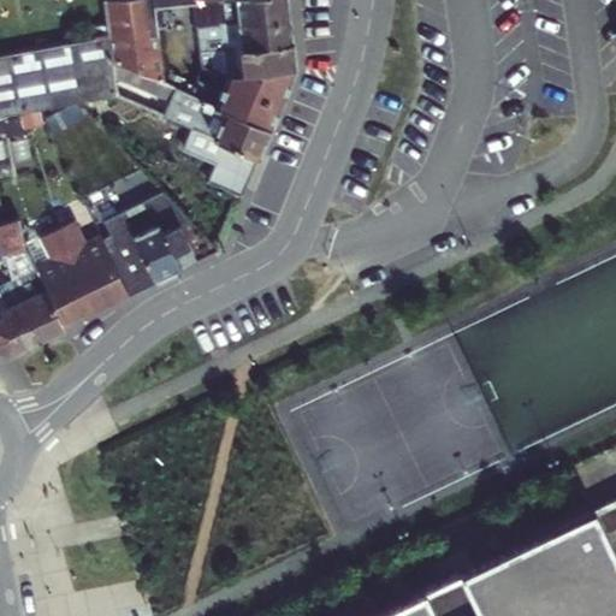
[(194,1),(206,0),(128,0),(105,4),(107,25),(110,35),(112,60),(146,75),(161,81),(157,36),(153,6),(194,1)]
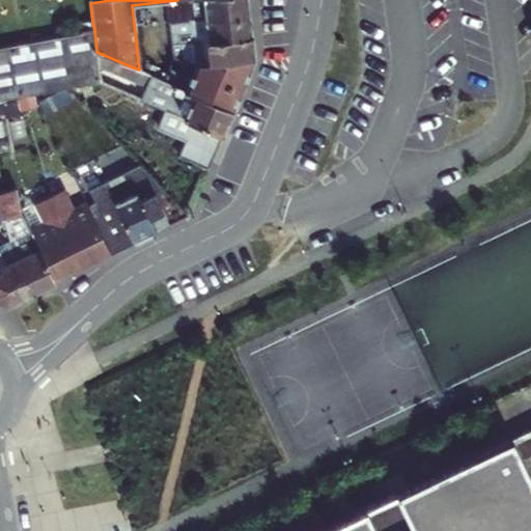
[(188,0),(191,22),(249,15),(246,0),(188,0)]
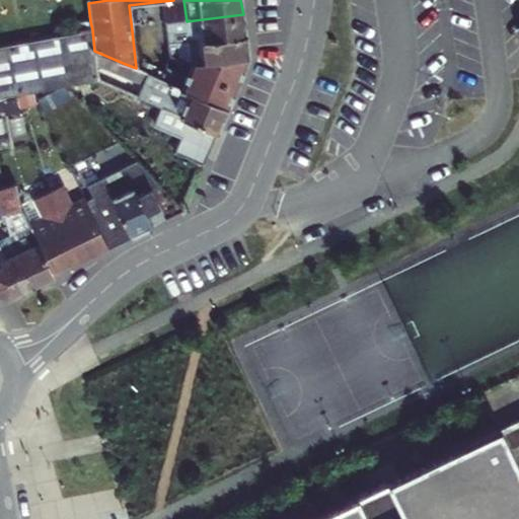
[(165,18),(163,1),(129,5),(132,30),(166,26),(166,23),(165,18)]
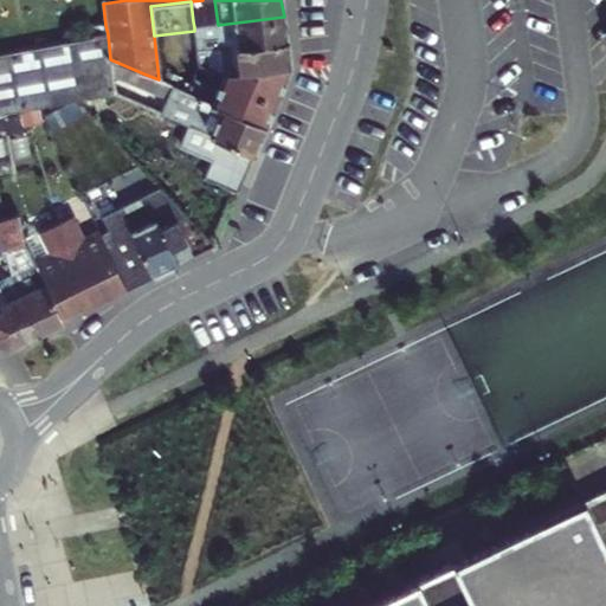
[(204,51),(219,50),(287,42),(284,17),(218,25),(201,26),(194,27),(194,31),(195,45),(202,44),(204,51)]
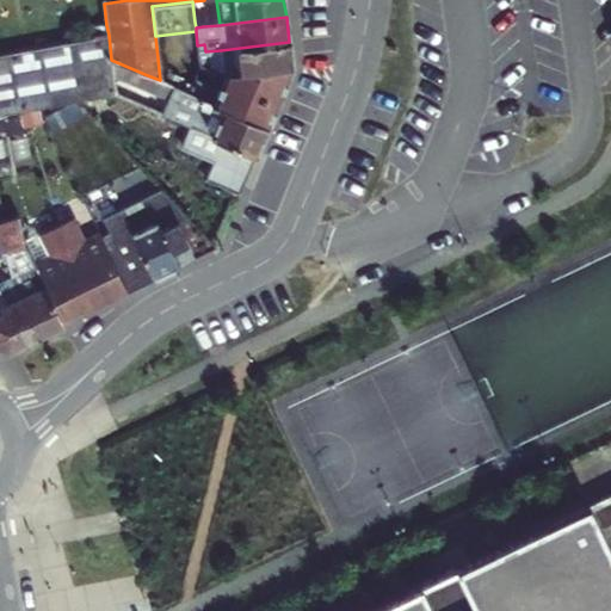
[(92,28),(93,38),(109,35),(106,25),(92,28)]
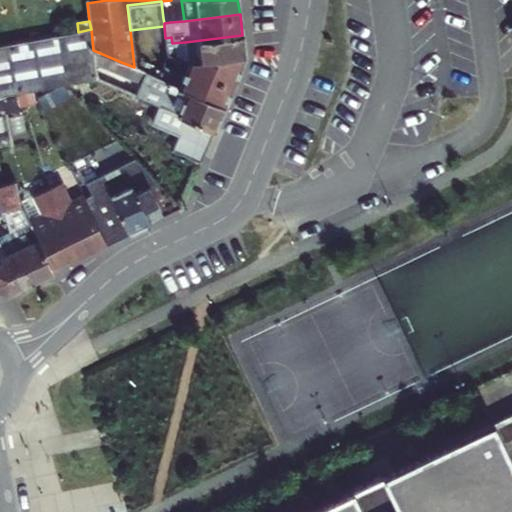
[(0,95),(15,92),(31,90),(64,84),(97,78),(95,64),(93,50),(91,29),(78,32),(0,45),(0,95)]
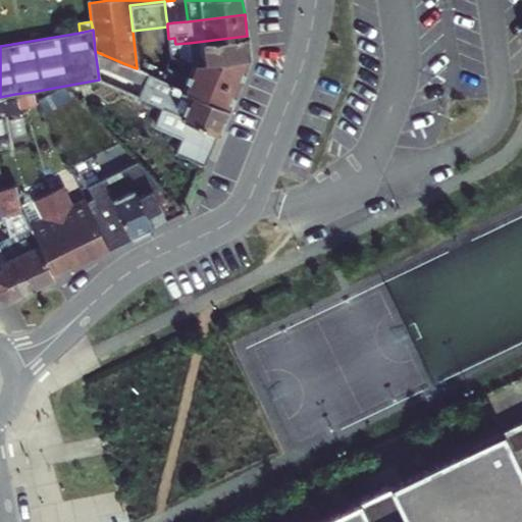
[(188,64),(191,64),(249,57),(247,36),(189,43),(175,44),(174,38),(168,39),(169,45),(170,57),(188,64)]
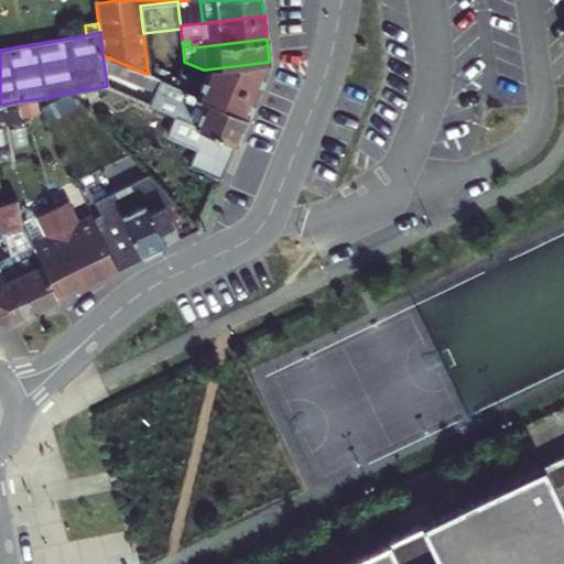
[(133,68),(102,55),(105,71),(128,82),(133,68)]
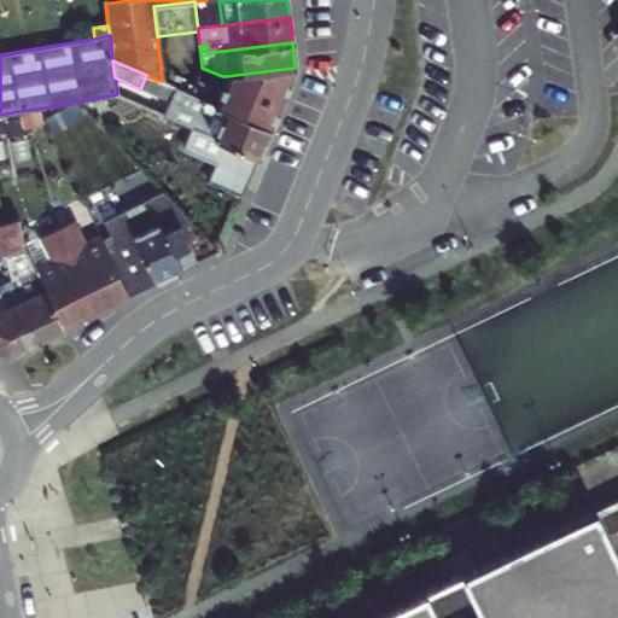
[(295,68),(226,76),(220,91),(197,81),(191,93),(270,127),(295,68)]
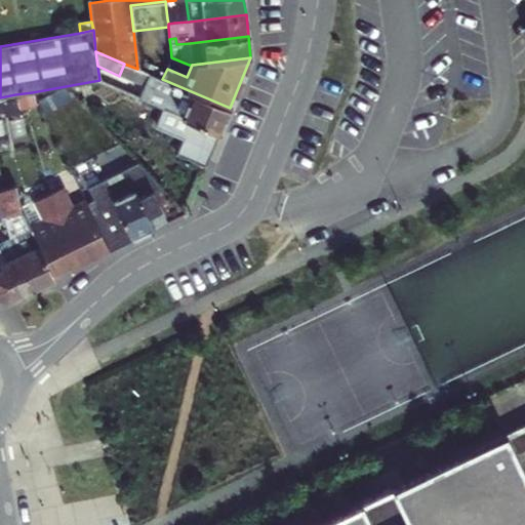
[(230,108),(162,79),(151,75),(146,87),(168,96),(164,109),(190,120),(219,132),(230,108)]
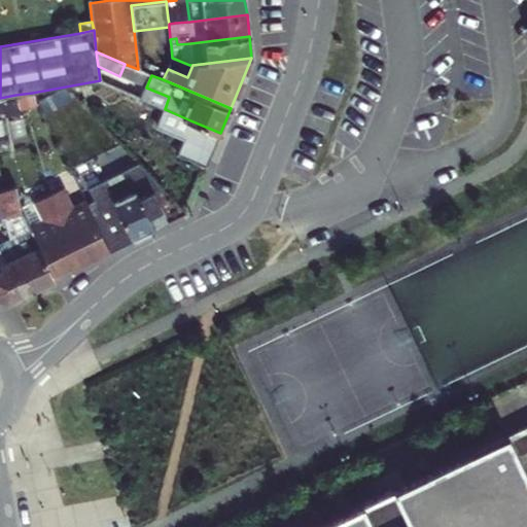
[(169,97),(146,88),(141,99),(165,109),(169,97)]
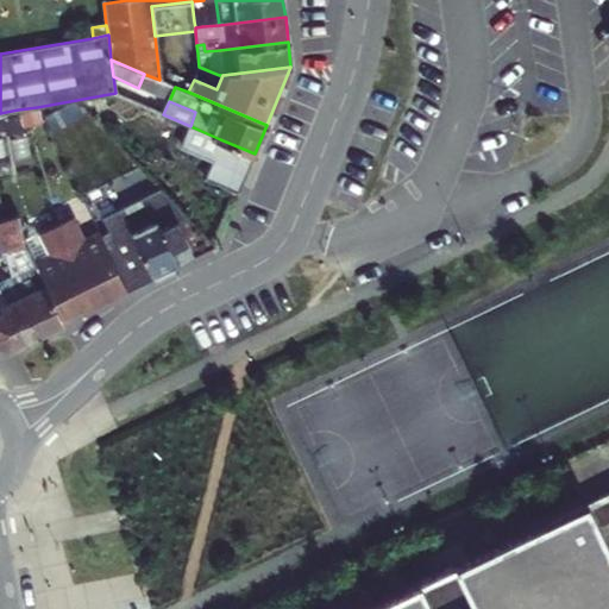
[(220,139),(190,126),(182,148),(212,159),(220,139)]
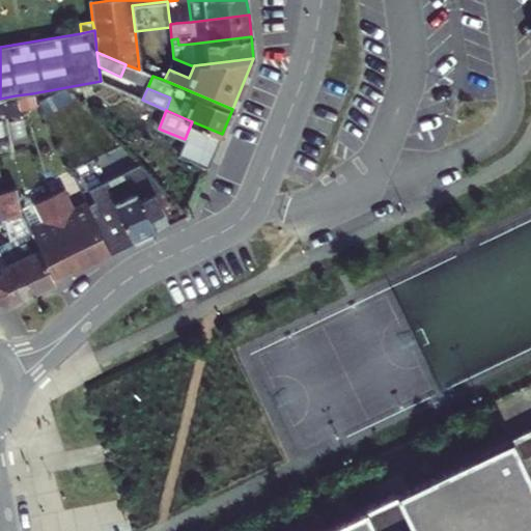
[(222,134),(192,121),(185,139),(177,157),(207,169),(222,134)]
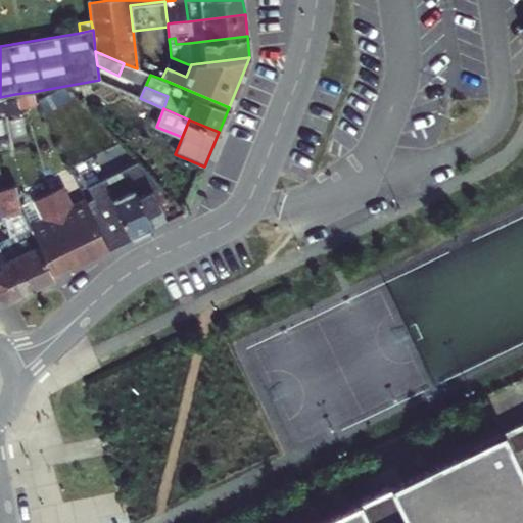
[(105,215),(119,245),(151,229),(145,214),(158,208),(151,192),(159,185),(141,165),(103,184),(115,210),(105,215)]
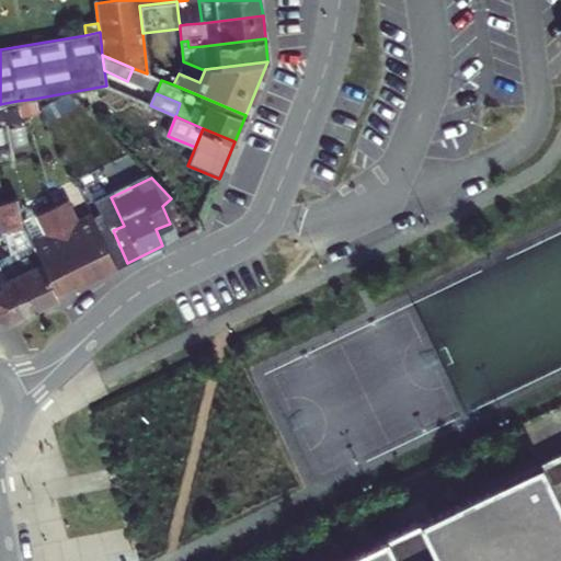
[(1,201),(0,199),(0,229),(20,227),(19,219),(14,197),(1,201)]
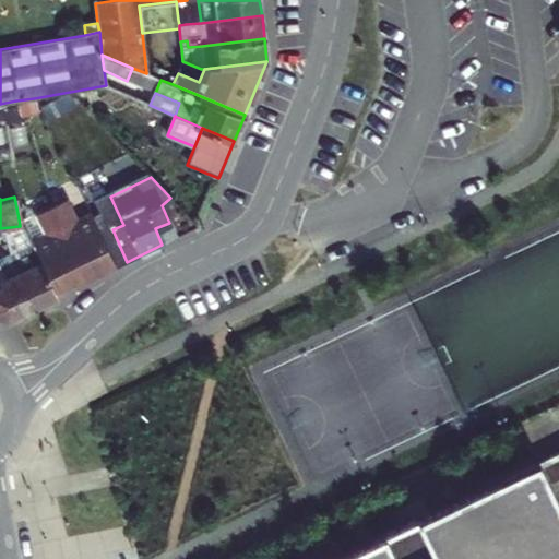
[(64,201),(49,207),(84,282),(115,268),(90,213),(74,222),(64,201)]
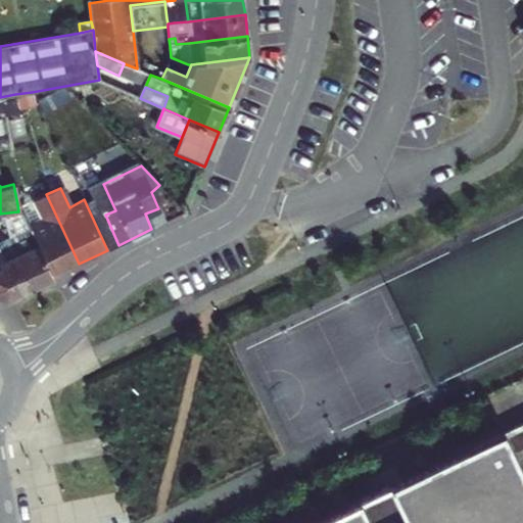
[(37,245),(52,277),(79,264),(46,194),(33,201),(42,220),(28,227),(37,245)]
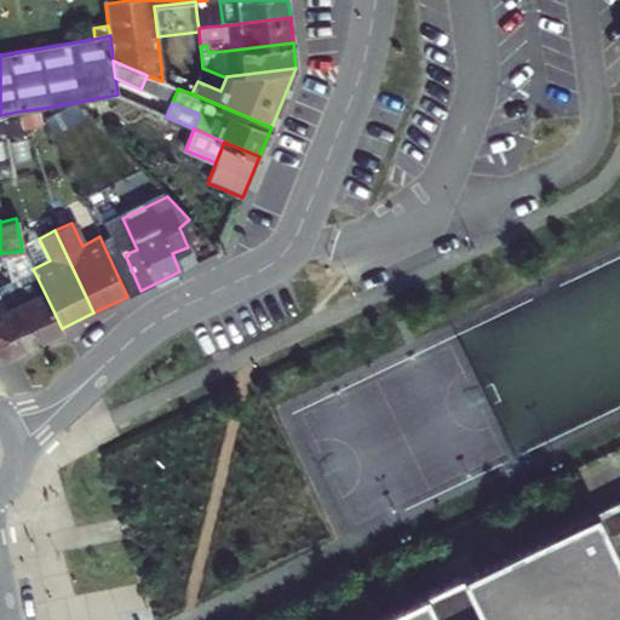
[(5,302),(0,303),(0,350),(7,354),(62,328),(44,291),(7,308),(5,302)]
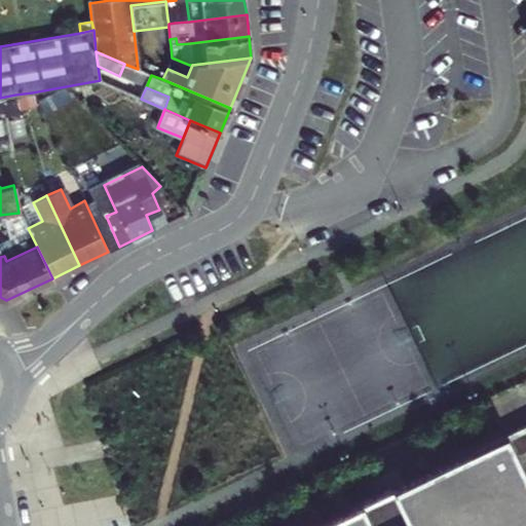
[(525,525),(525,424),(309,525),(525,525)]
